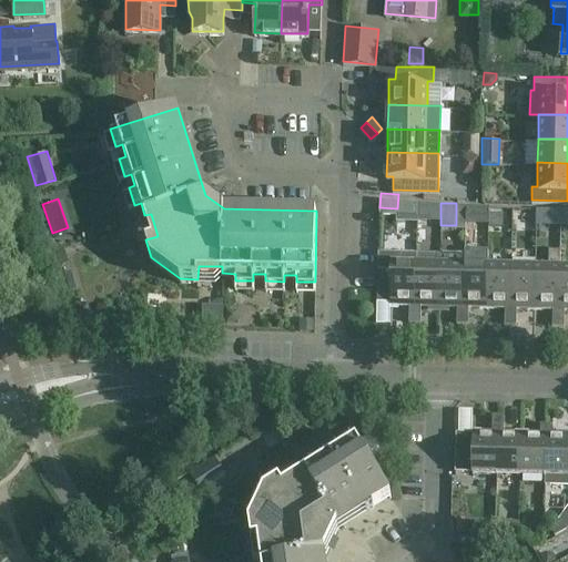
[(466,214),(478,214),(478,204),(466,204),(466,214)]
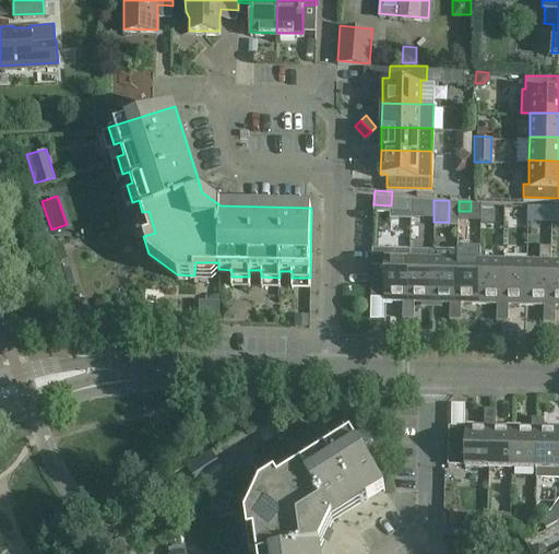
[(482,208),(482,220),(495,220),(495,207),(482,208)]
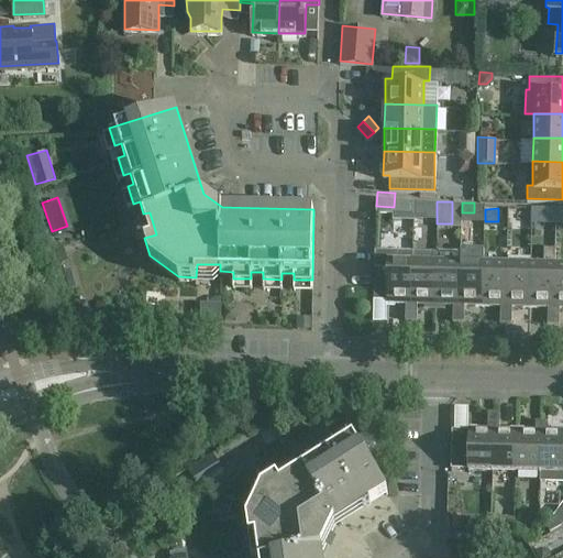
[(379,239),(411,239),(411,226),(420,226),(421,211),(379,210),(379,239)]
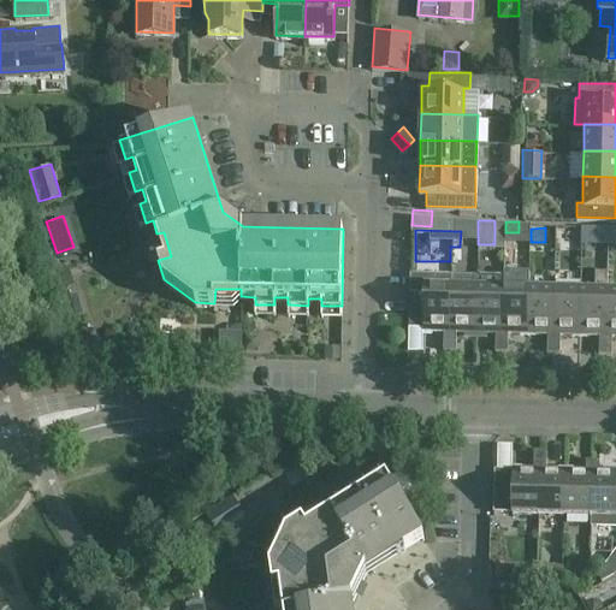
[(527,330),(528,285),(513,284),(513,267),(503,267),(503,273),(502,284),(502,330),(508,330),(527,330)]
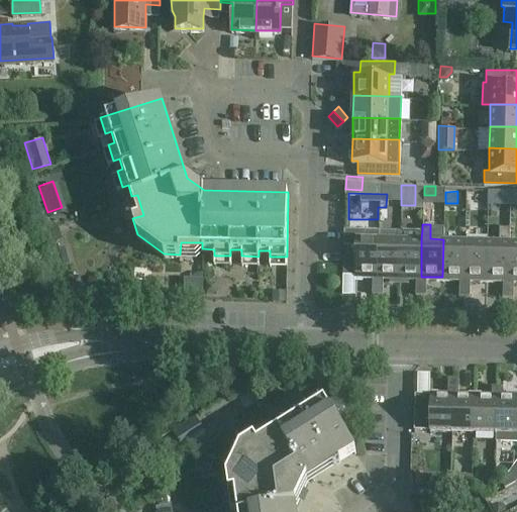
[(487,240),(486,279),(503,279),(502,286),(513,287),(513,279),(508,279),(509,240),(509,225),(499,224),(499,240),(487,240)]
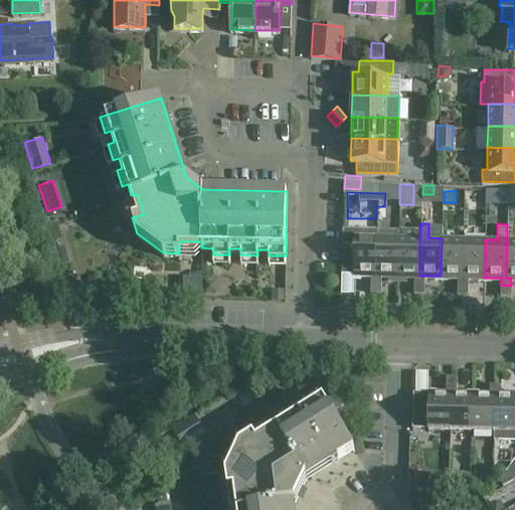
[(370,275),(370,282),(381,282),(381,275),(375,275),(377,227),(343,226),(343,241),(342,241),(341,271),(353,271),(353,274),(370,275)]
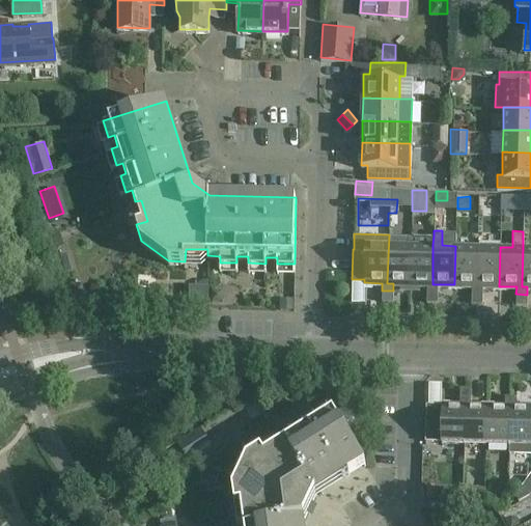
[(410,283),(411,245),(411,234),(389,234),(387,283),(393,283),(410,283)]
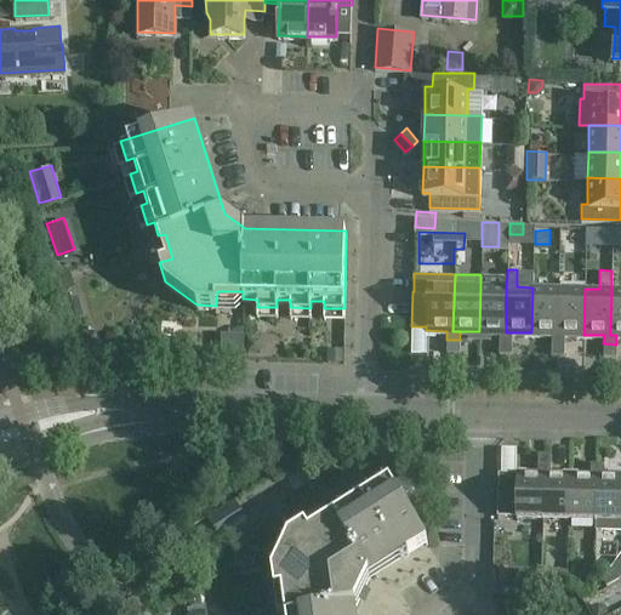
[(506,332),(506,286),(507,275),(480,274),(480,286),(479,331),(499,332),(499,341),(512,341),(512,332),(506,332)]
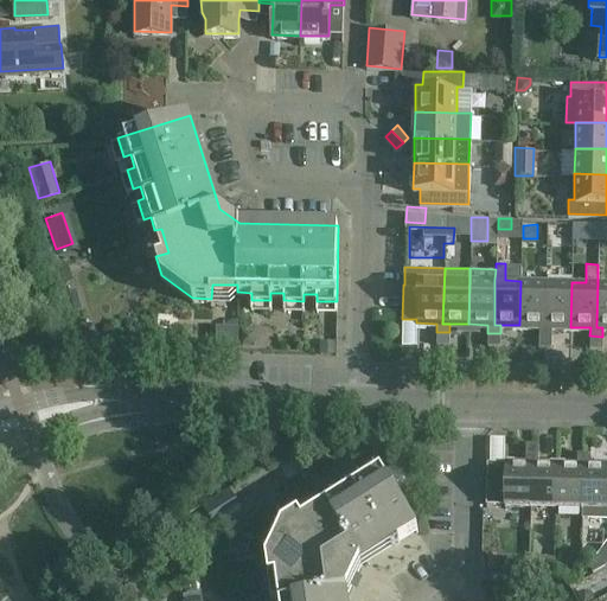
[(521,281),(519,325),(538,326),(538,334),(551,336),(551,326),(545,326),(547,281),(521,281)]
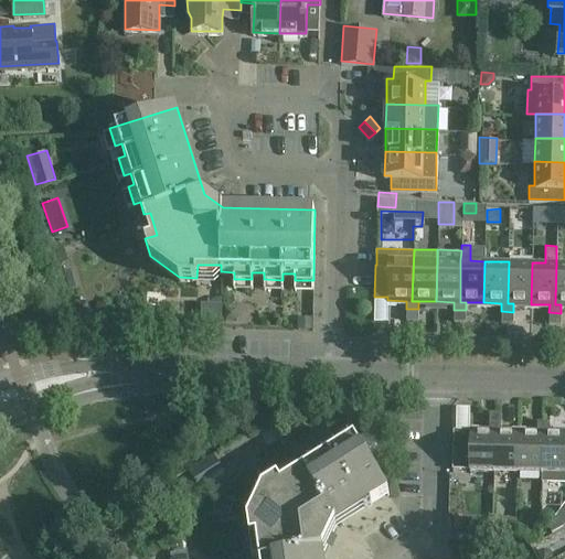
[(531,304),(532,262),(509,261),(508,303),(513,303),(531,304)]
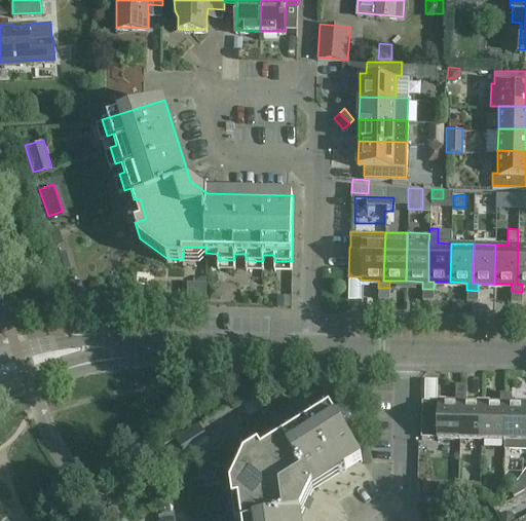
[(525,245),(518,245),(517,284),(522,284),(525,284),(525,245)]
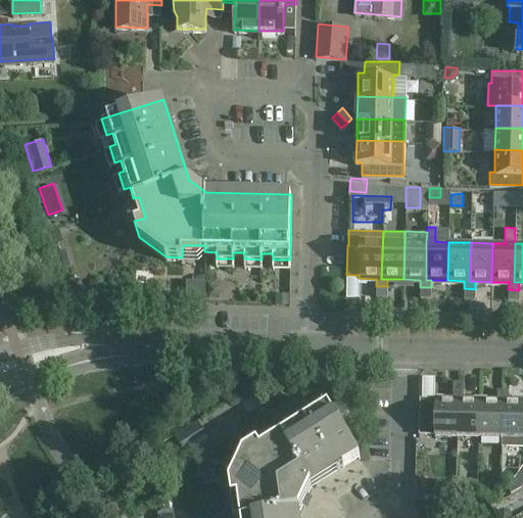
[(221,289),(217,284),(208,283),(207,295),(216,295),(221,293),(221,289)]
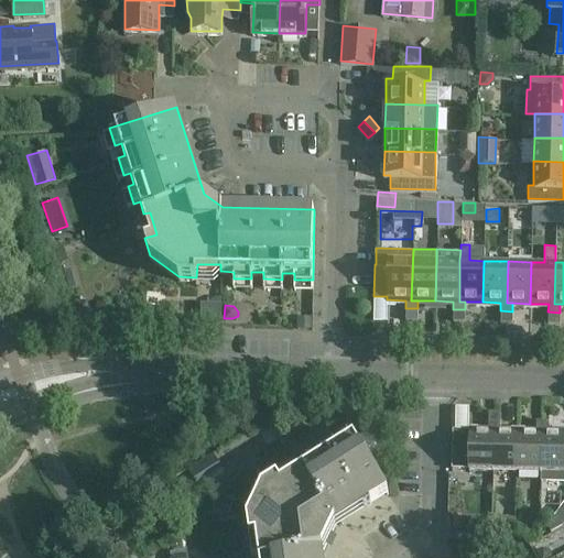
[(416,317),(418,308),(405,308),(405,317),(416,317)]
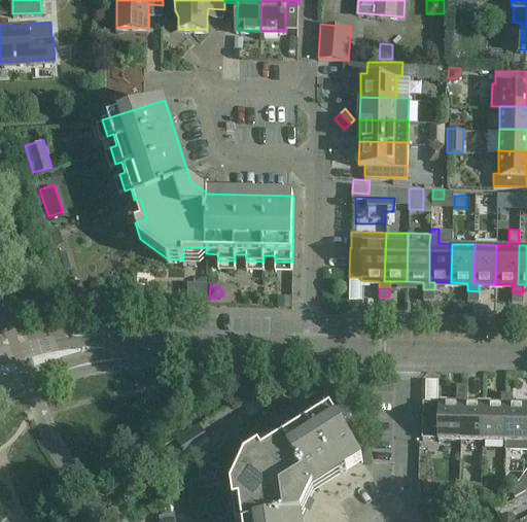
[(434,298),(434,289),(423,289),(423,298),(434,298)]
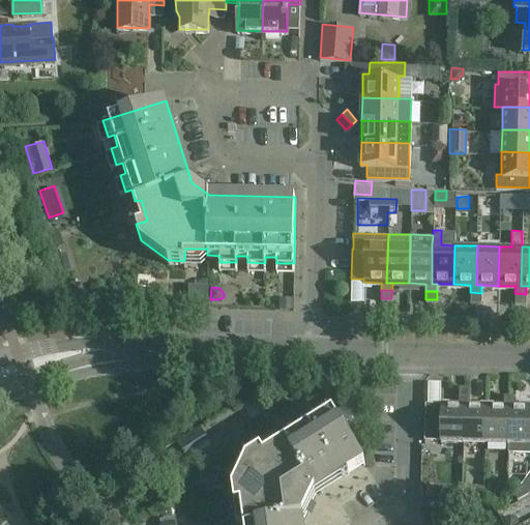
[(367,314),(369,292),(355,292),(355,314),(367,314)]
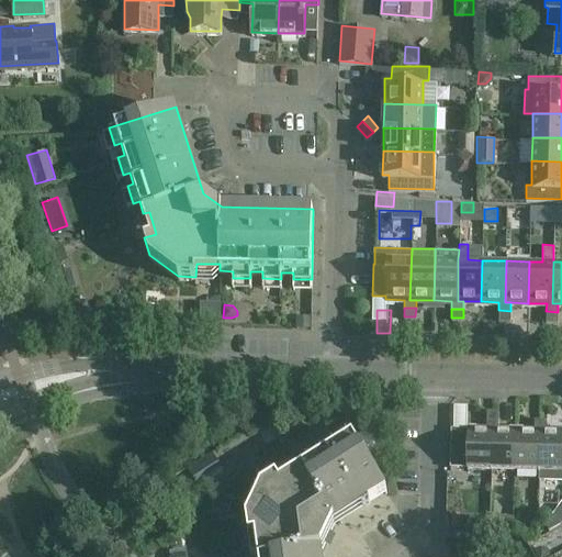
[(510,319),(510,311),(498,310),(498,319),(510,319)]
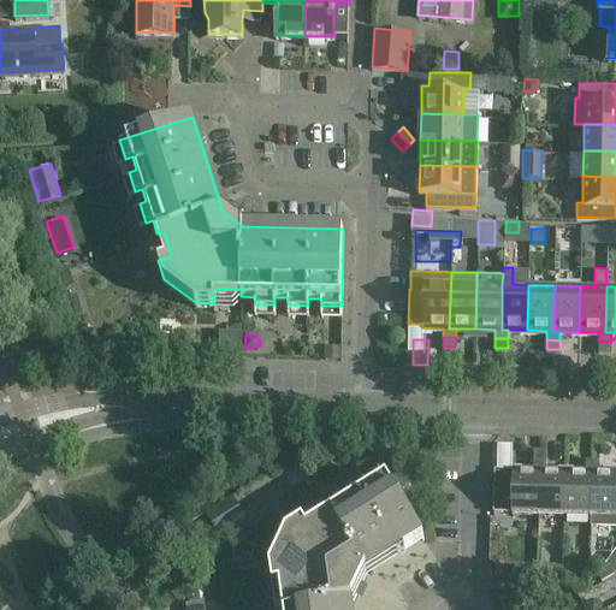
[(611,350),(611,342),(598,341),(598,350),(611,350)]
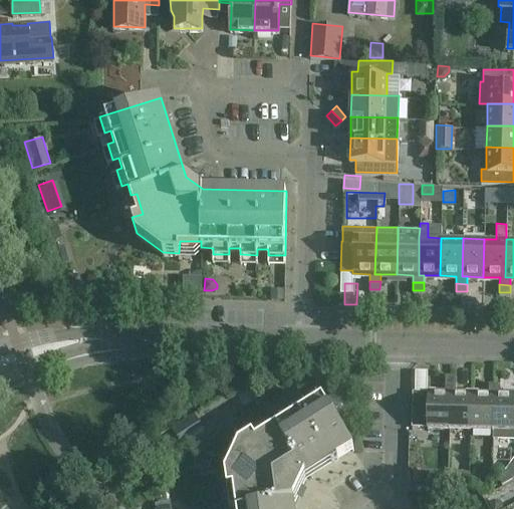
[(284,297),(284,286),(271,286),(271,296),(284,297)]
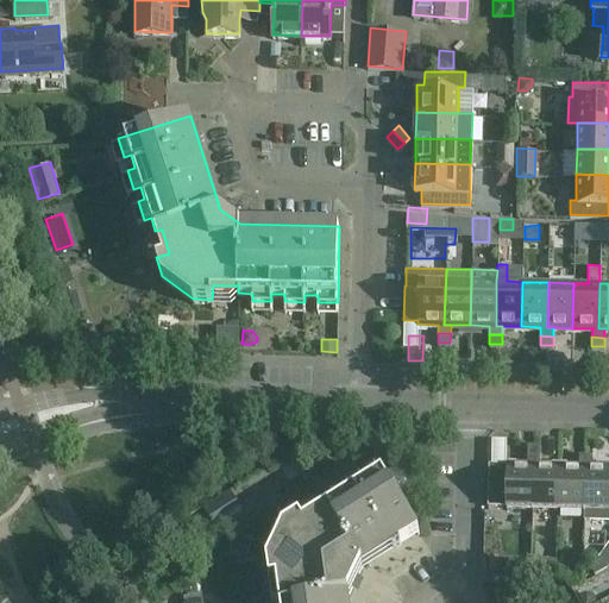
[(527,441),(527,460),(533,460),(532,504),(558,506),(559,460),(540,460),(540,443),(527,441)]
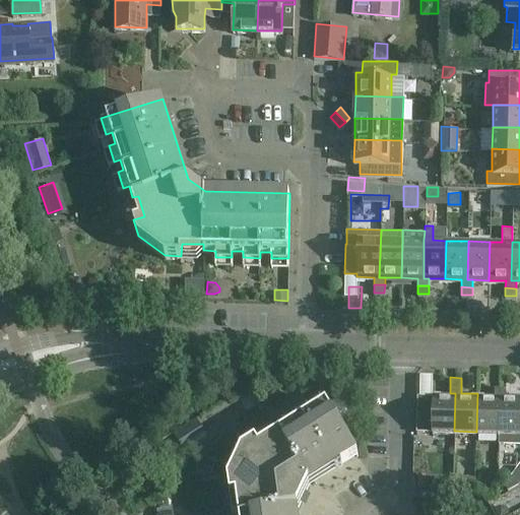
[(494,394),(477,393),(476,432),(498,432),(499,394),(505,394),(505,386),(494,386),(494,394)]
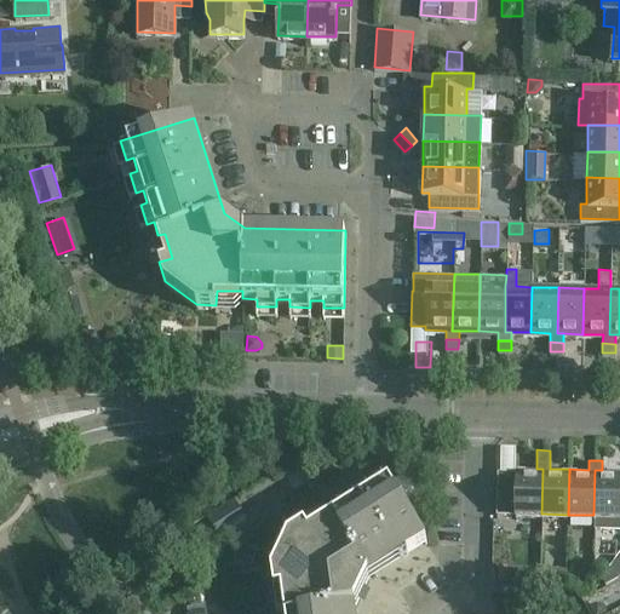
[(515,514),(541,514),(543,469),(537,469),(516,468),(516,469),(498,469),(497,511),(515,511),(515,514)]
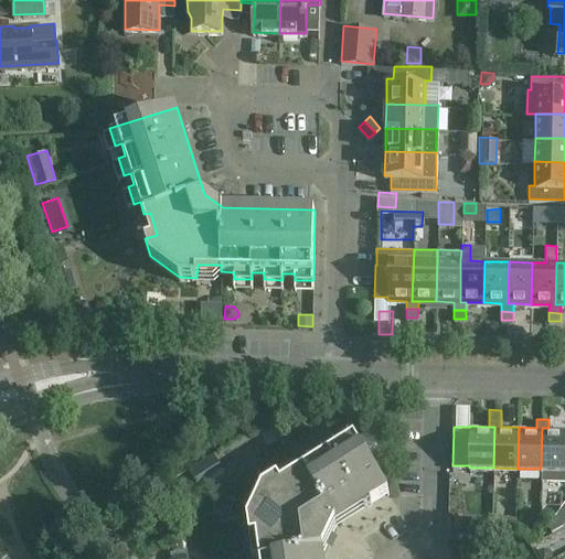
[(370,428),(359,434),(370,453),(381,445),(370,428)]
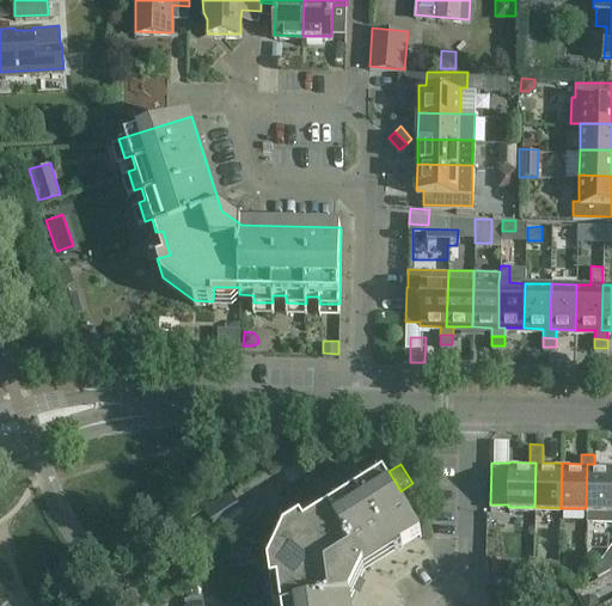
[(611,464),(594,464),(587,464),(586,508),(586,519),(611,519),(611,464)]
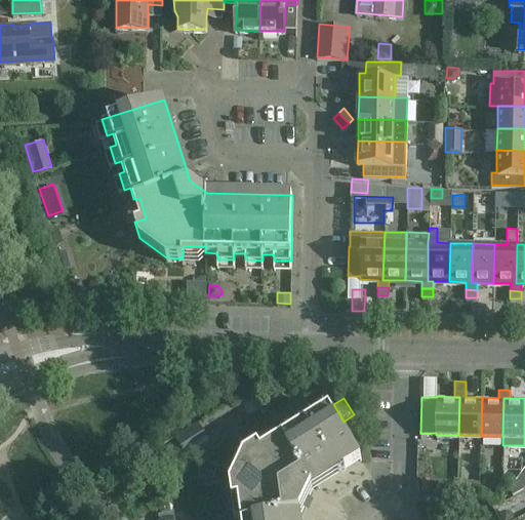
[(301,519),(300,513),(313,486),(361,456),(326,401),(311,410),(314,415),(306,421),(301,415),(287,426),(290,431),(280,437),(283,442),(265,453),(258,443),(244,452),(230,482),(233,498),(244,497),(247,519),(242,519),(241,519),(301,519)]
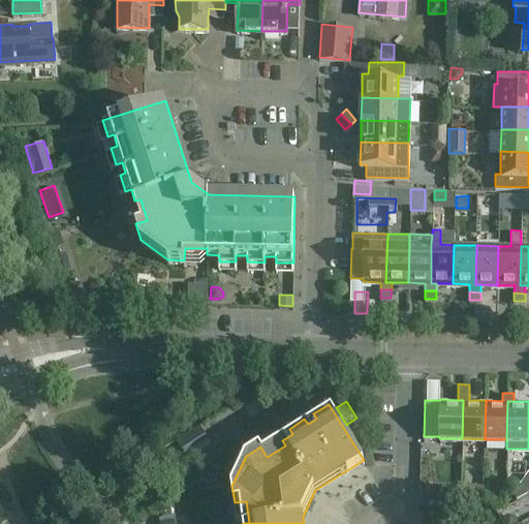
[(459,484),(441,483),(441,498),(459,499),(459,484)]
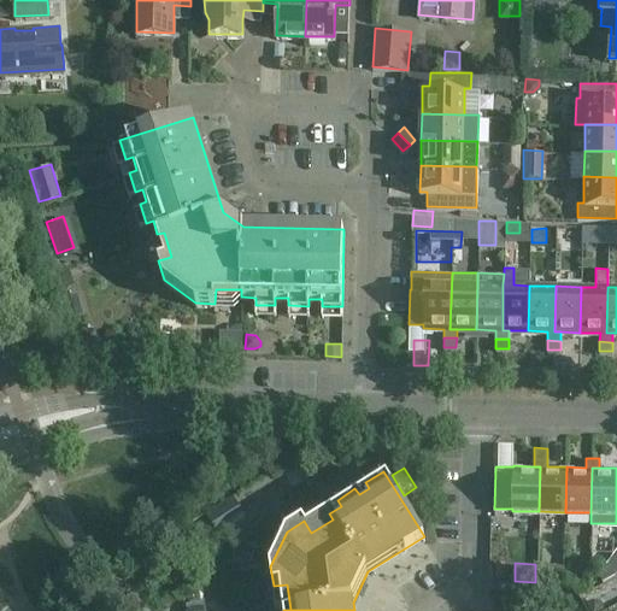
[(563,569),(536,568),(536,582),(563,583),(563,569)]
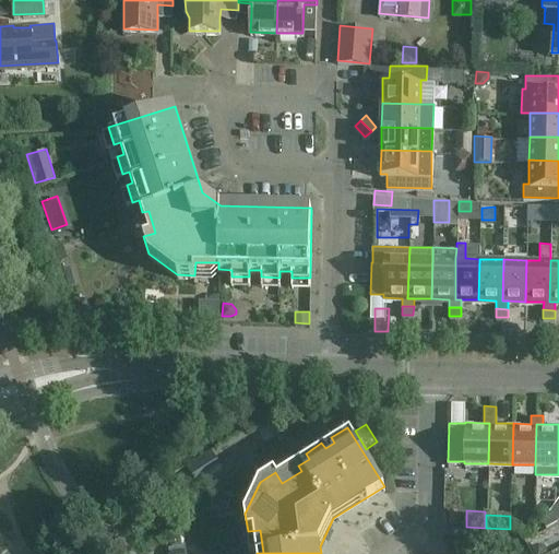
[(544,543),(538,542),(532,545),(536,553),(537,553),(547,549),(544,543)]
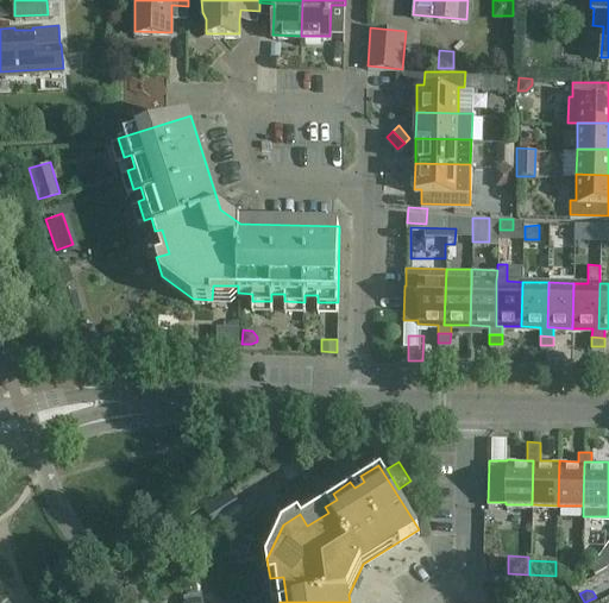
[(188,595),(189,602),(201,602),(200,592),(188,595)]
